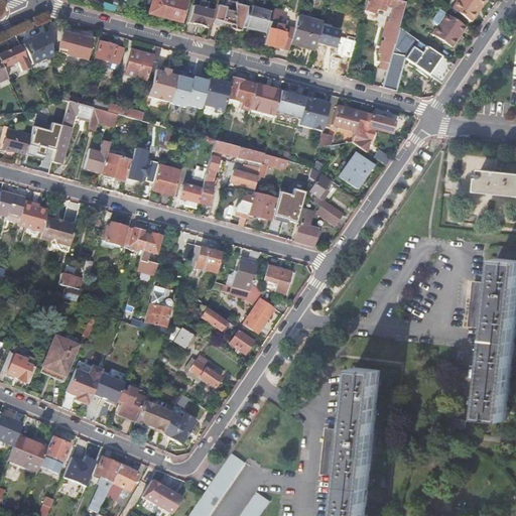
[(151,0),(148,14),(161,17),(165,0),(151,0)]
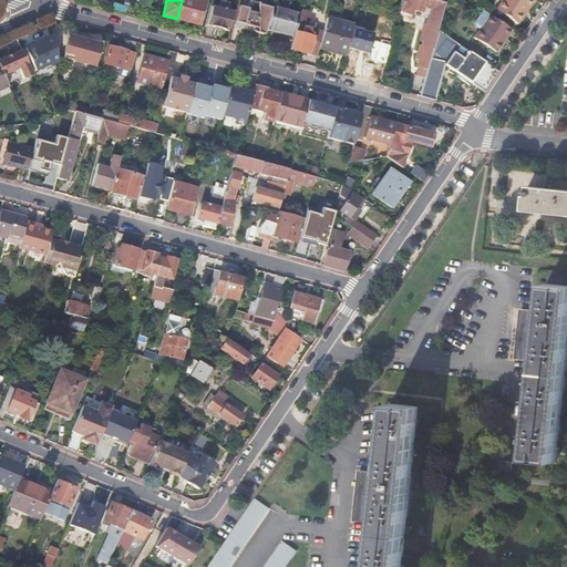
[(182,0),(177,19),(198,24),(205,2),(197,0),(182,0)]
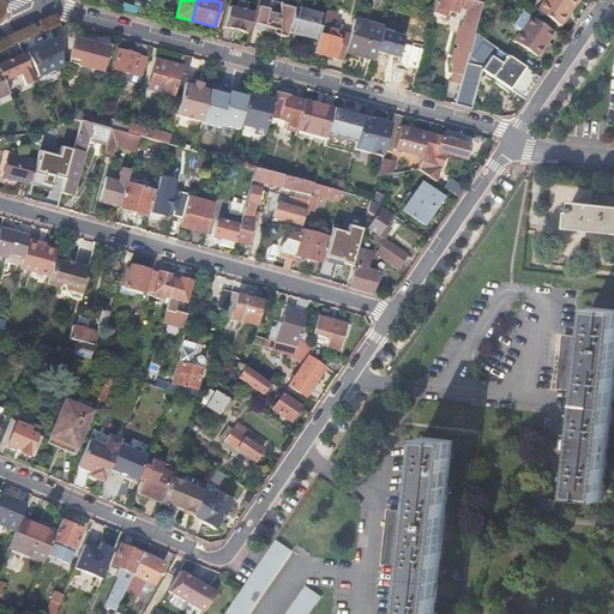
[(482,2),(473,0),(437,0),(435,5),(433,13),(446,17),(449,10),(459,13),(462,7),(469,10),(465,22),(464,25),(463,25),(462,28),(457,43),(458,46),(457,49),(469,52),(475,32),(482,2)]
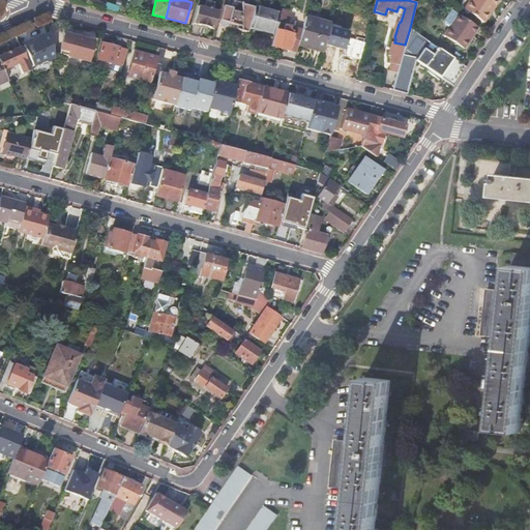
[(470,0),(464,9),(483,22),(498,0),(470,0)]
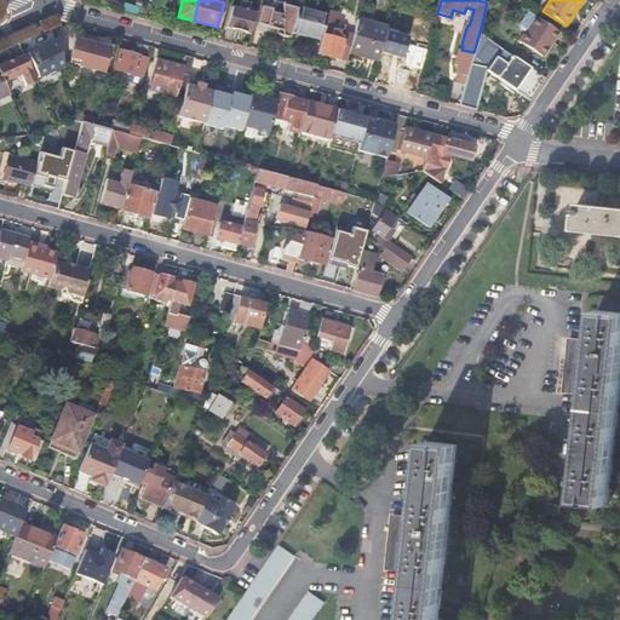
[(281,36),(290,38),(291,32),(297,10),(282,5),(282,4),(271,1),(269,10),(259,7),(257,18),(254,24),(253,29),(264,32),(265,28),(281,32),(281,36)]
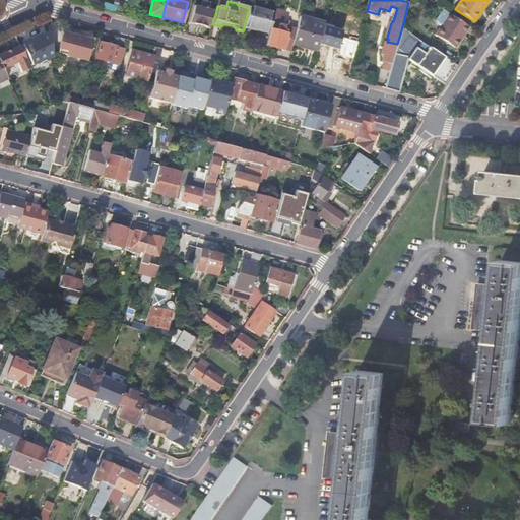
[(194,6),(189,23),(208,28),(213,11),(194,6)]
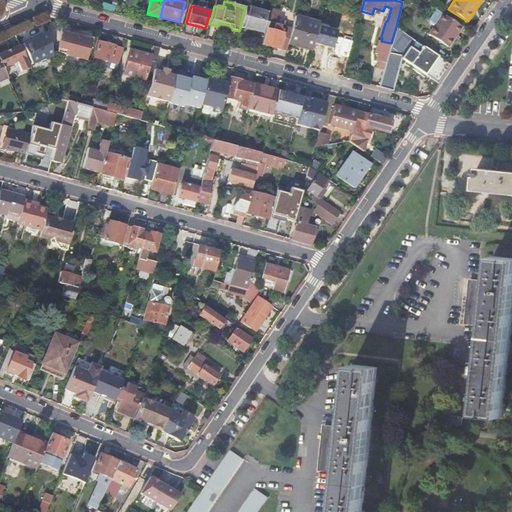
[(245,8),(240,26),(263,32),(263,33),(264,33),(268,20),(270,13),(245,6),(245,8)]
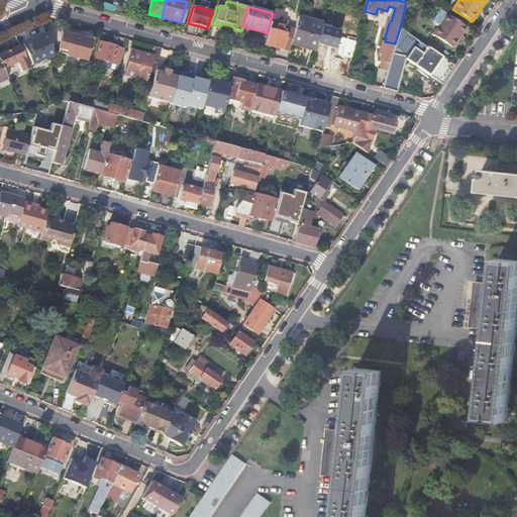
[(267,33),(264,44),(280,49),(280,48),(288,52),(291,42),(294,28),(288,27),(284,25),(280,24),(284,12),(274,9),(273,13),(271,20),(267,33)]
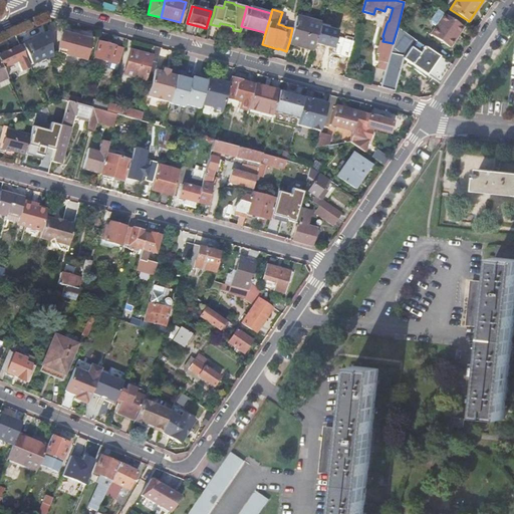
[(431,24),(436,27),(444,14),(437,9),(430,20),(431,24)]
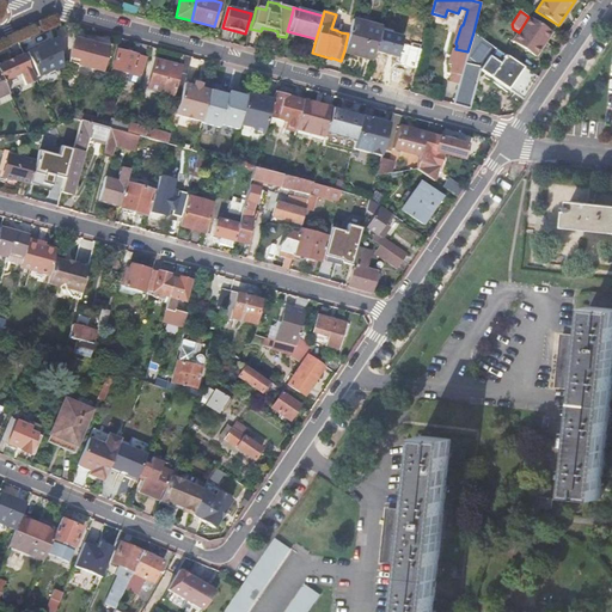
[(534,56),(551,32),(528,17),(512,42),(534,56)]
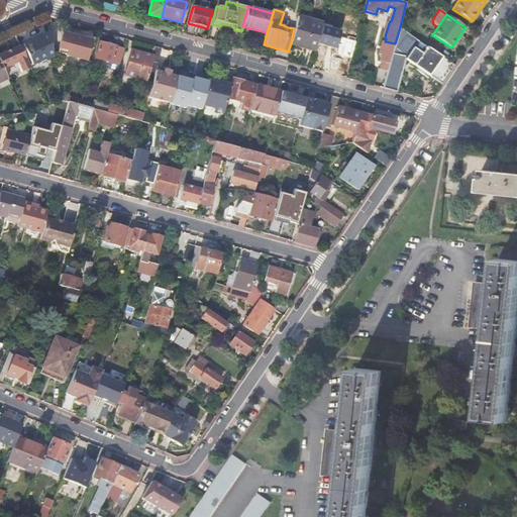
[(294,28),(291,42),(315,48),(322,23),(298,16),(296,21),(294,28)]
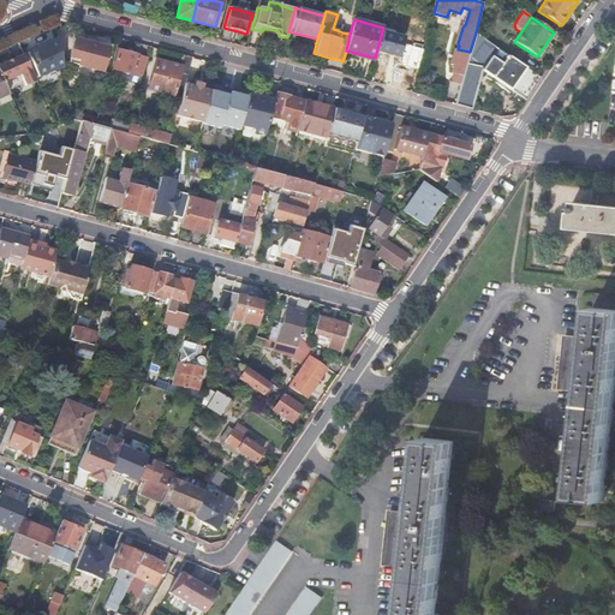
[(342,33),(350,34),(352,25),(345,24),(342,33)]
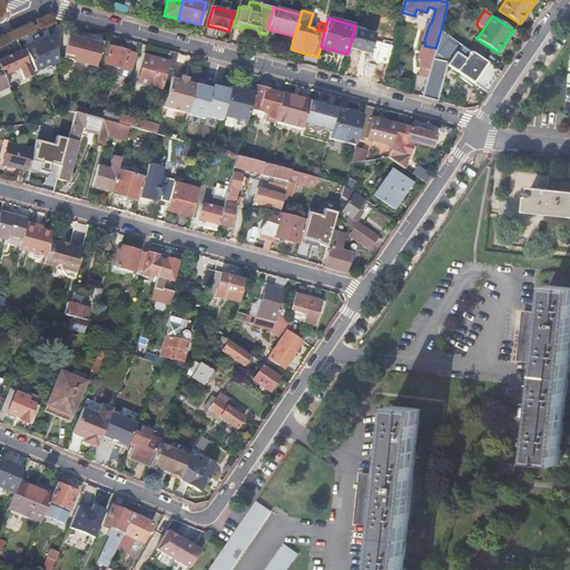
[(501,72),(441,30),(435,48),(422,97),(436,100),(439,92),(446,65),(479,87),(475,91),(484,98),(501,72)]
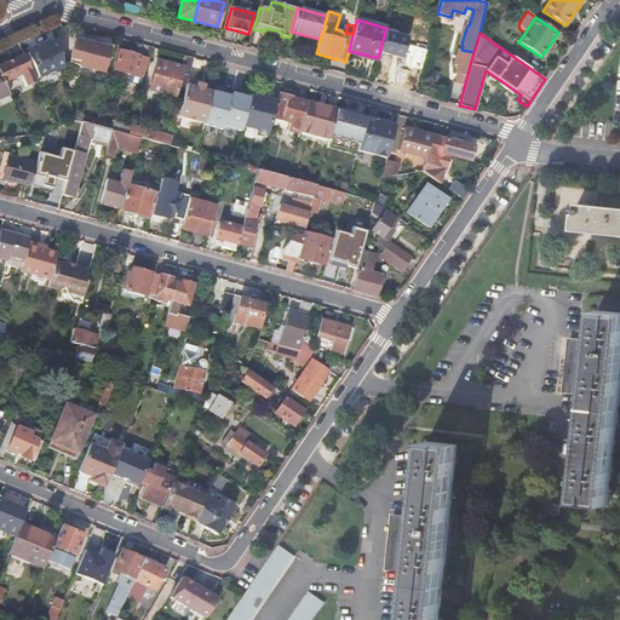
[(68,63),(92,69),(92,65),(103,69),(104,69),(110,49),(75,39),(68,63)]
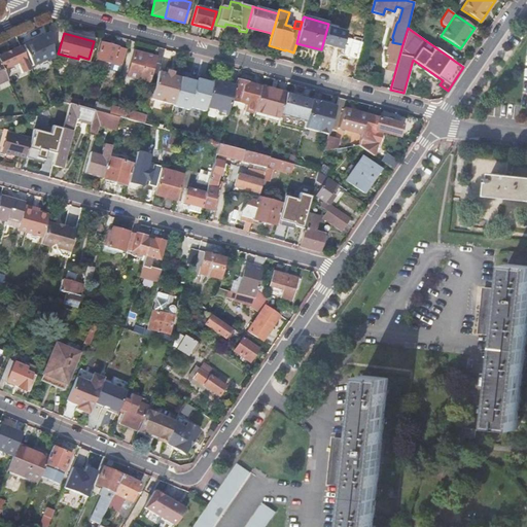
[(32,66),(54,56),(50,39),(46,40),(43,35),(23,45),(32,66)]
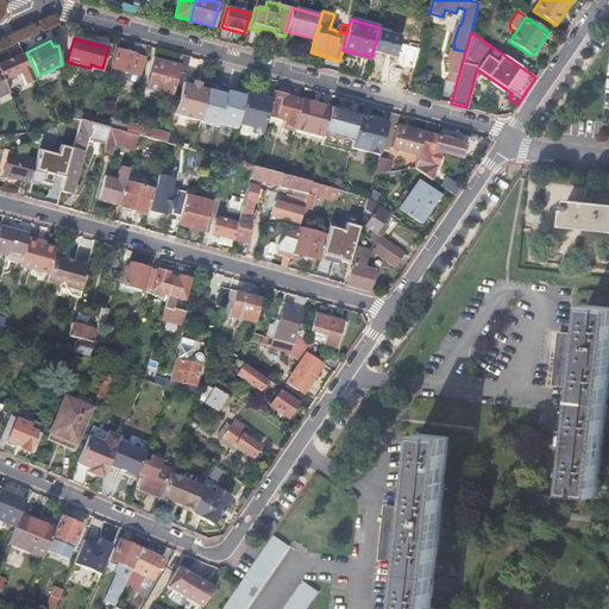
[(132,81),(139,82),(145,57),(117,50),(112,68),(133,75),(132,81)]
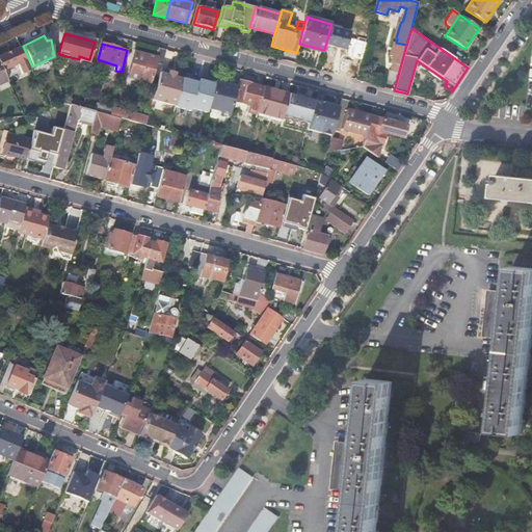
[(336,45),(330,62),(350,68),(355,50),(336,45)]
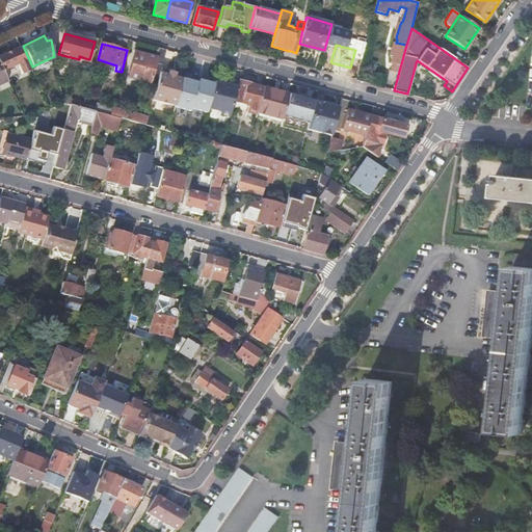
[(0,64),(2,71),(17,64),(22,74),(30,70),(20,47),(0,56),(0,64)]
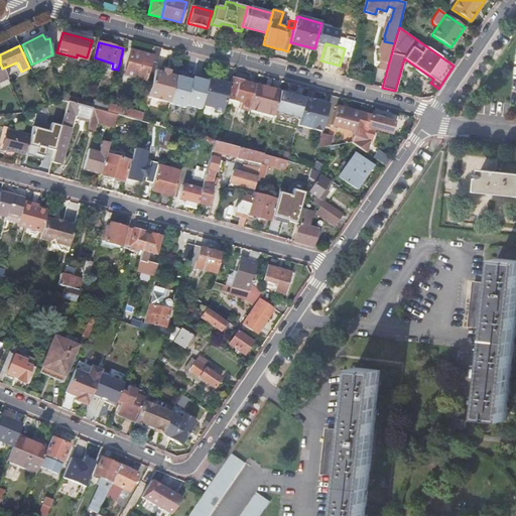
[(160,48),(153,46),(150,56),(130,50),(124,75),(151,82),(154,71),(160,48)]
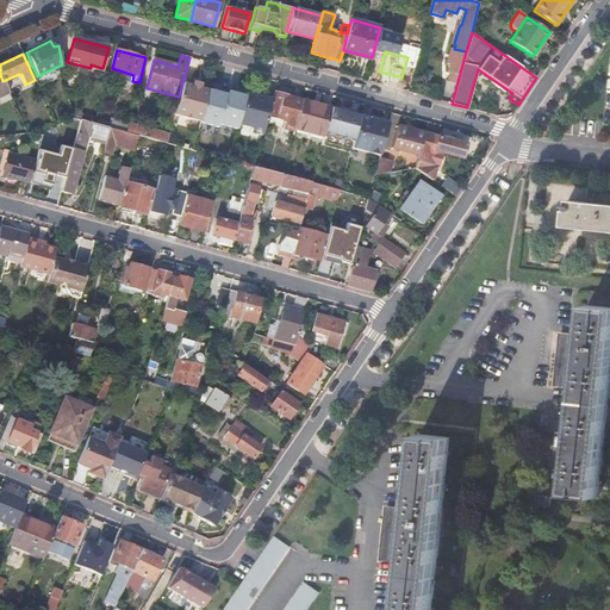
[(192,86),(182,83),(179,97),(174,116),(200,122),(209,91),(199,88),(200,85),(193,82),(192,86)]
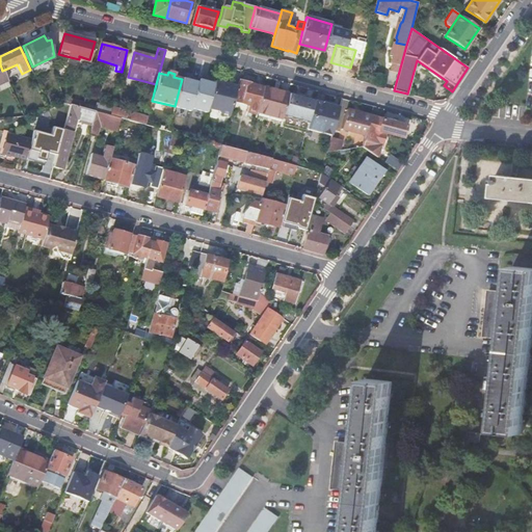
[(186,75),(178,106),(182,107),(180,112),(192,115),(193,112),(196,113),(197,109),(194,108),(202,79),(186,75)]
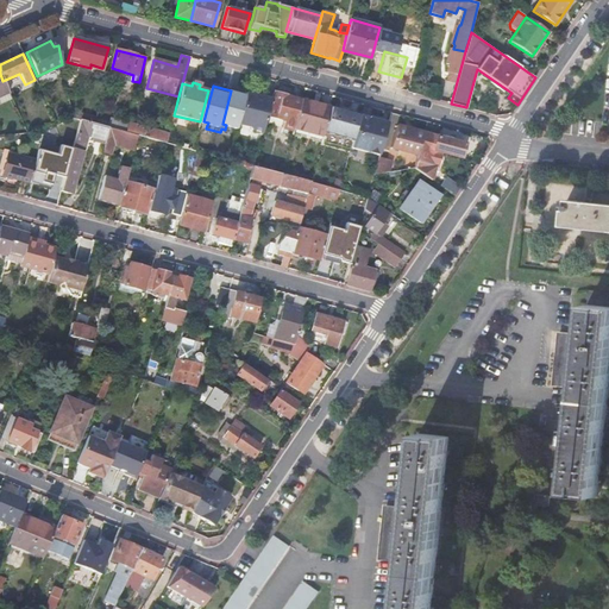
[(236,99),(243,101),(245,93),(246,87),(239,86),(236,99)]
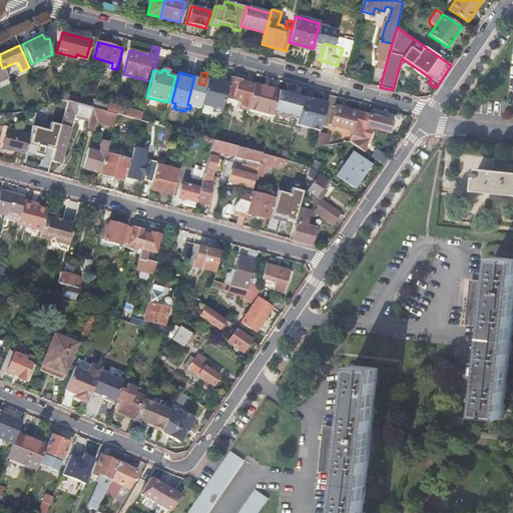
[(227,84),(224,97),(239,101),(240,98),(249,100),(253,84),(245,82),(245,81),(229,77),(227,84)]
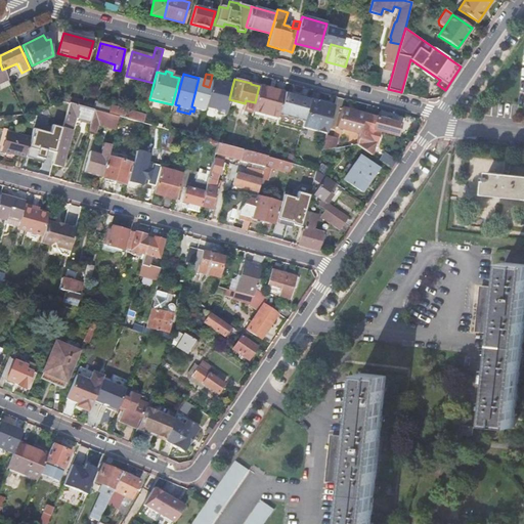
[(219,82),(211,80),(209,87),(204,105),(214,108),(216,112),(225,114),(229,99),(232,86),(224,84),(223,85),(219,84),(219,82)]
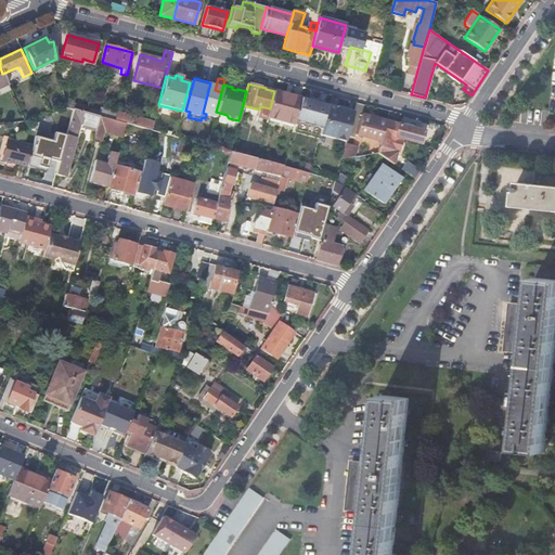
[(270,108),(267,123),(293,129),(293,128),(301,98),(275,90),(274,91),(270,108)]
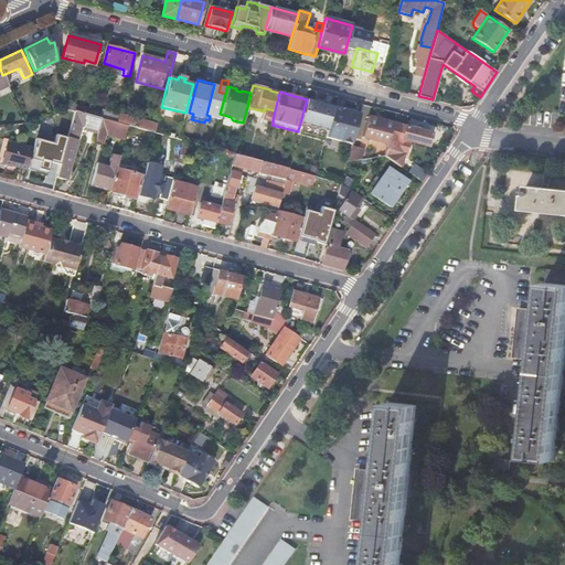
[(464,108),(465,108),(460,98),(435,92),(433,99),(464,108)]
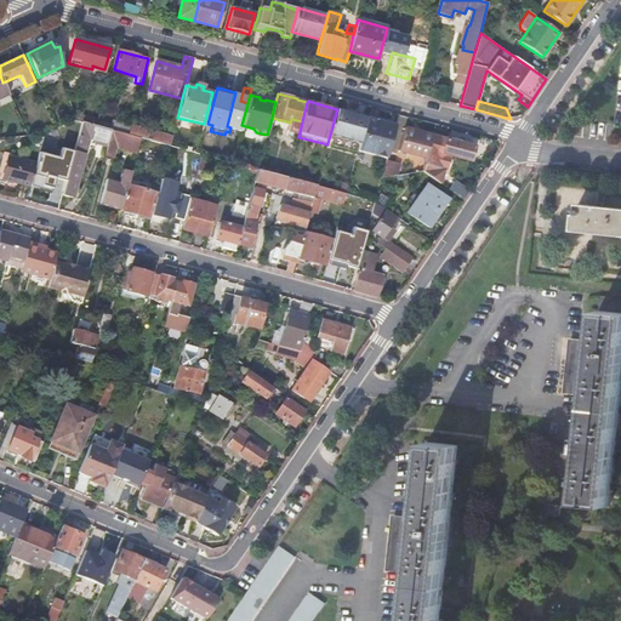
[(366,117),(337,109),(328,143),(357,152),(358,149),(366,117)]
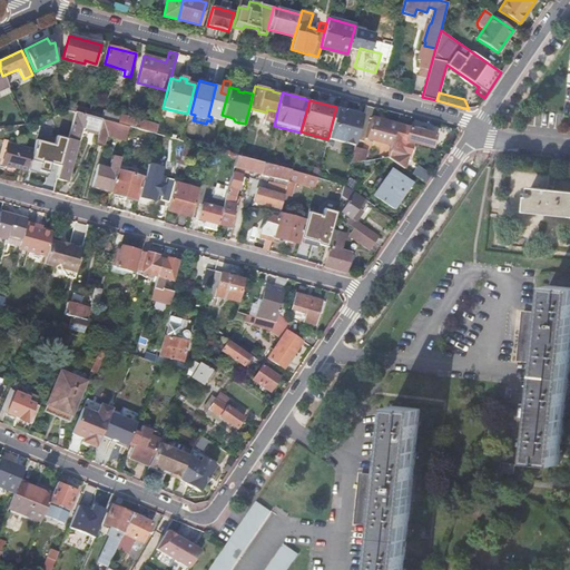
[(56,107),(48,110),(51,117),(59,114),(56,107)]
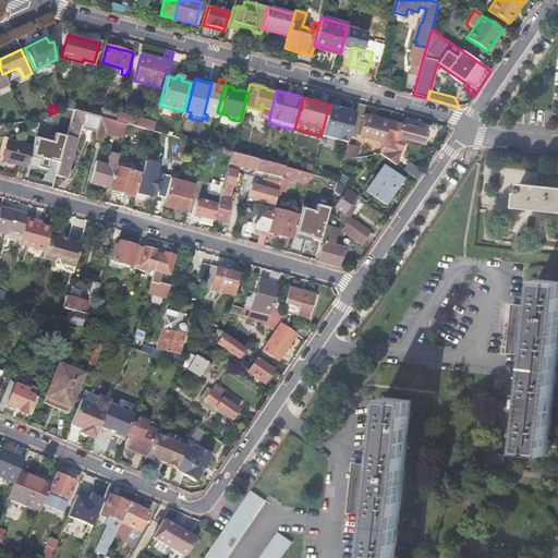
[(322,134),(348,142),(354,116),(350,114),(351,111),(329,105),(322,134)]
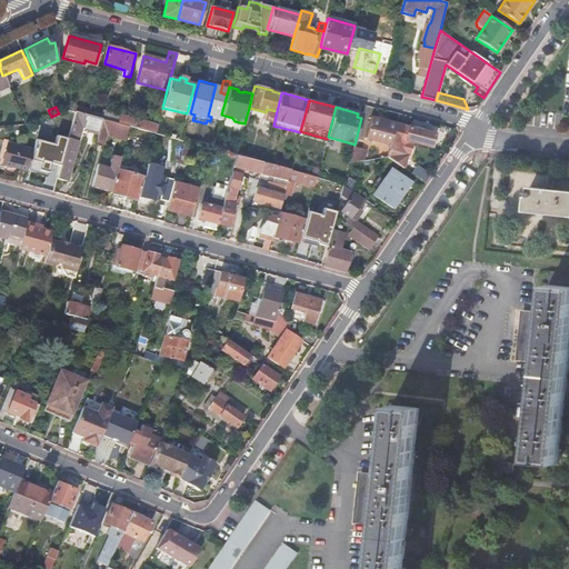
[(59,113),(51,117),(55,123),(73,116),(75,111),(68,109),(59,113)]
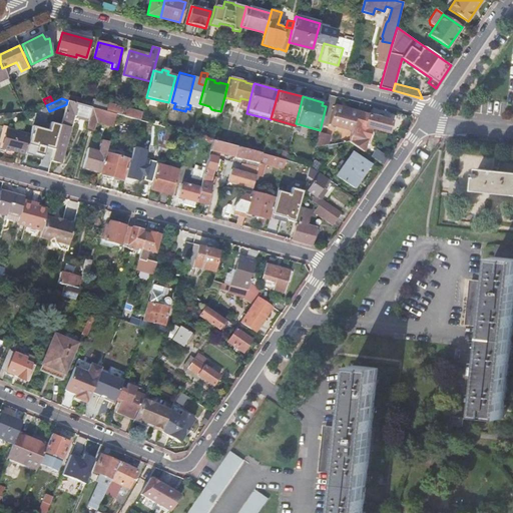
[(80,103),(67,100),(66,104),(55,144),(51,160),(60,162),(63,151),(73,113),(79,115),(78,117),(88,120),(92,107),(80,103)]
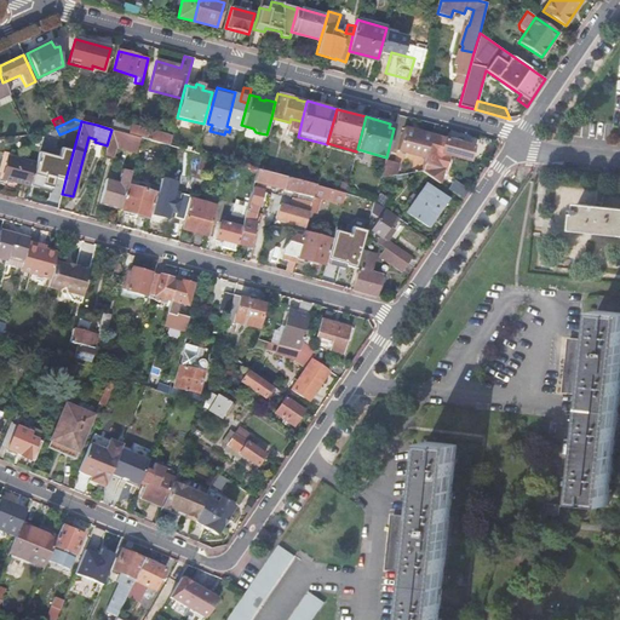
[(118,131),(120,132),(128,135),(131,125),(121,121),(118,131)]
